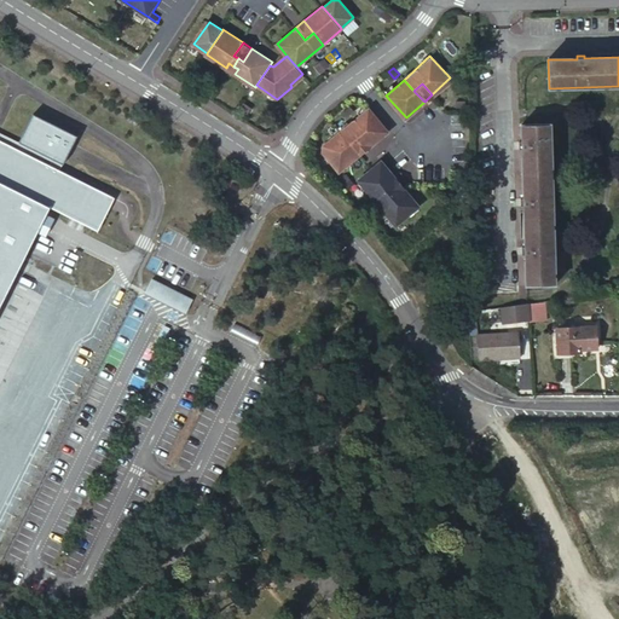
[(242,108),(247,111),(252,104),(247,100),(242,108)]
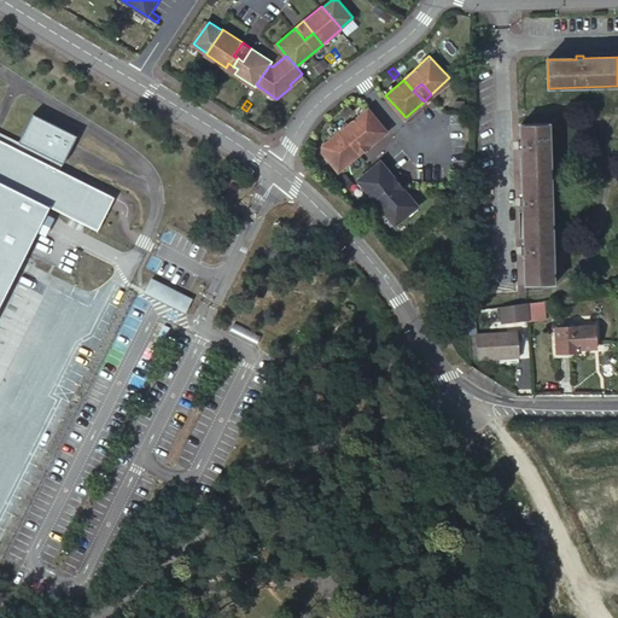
[(342,132),(351,143),(360,135),(371,146),(389,130),(368,109),(342,132)]
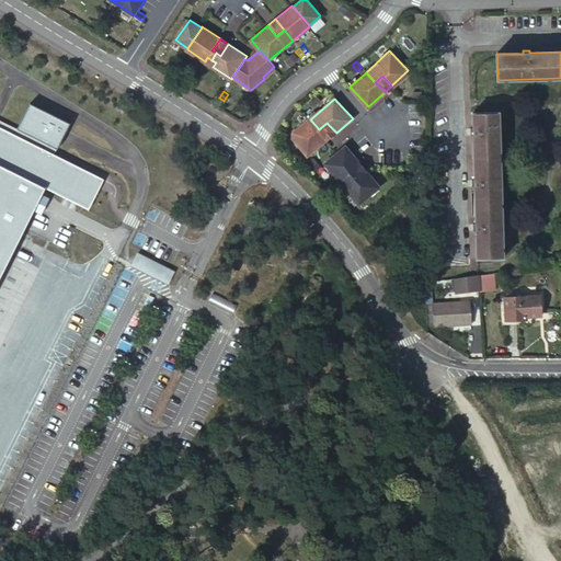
[(0,275),(45,185),(87,206),(102,175),(54,151),(69,121),(29,101),(15,126),(0,118),(0,275)]
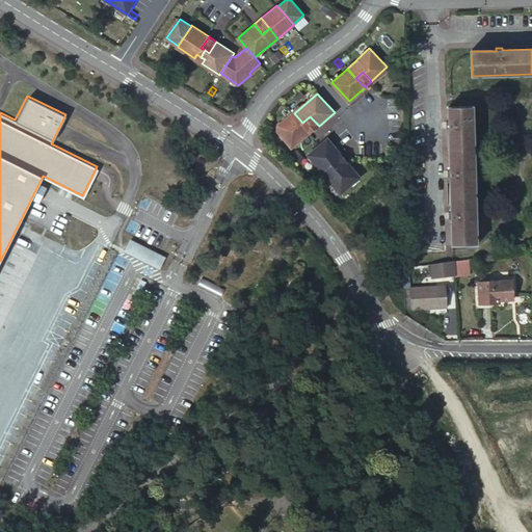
[(288,106),(292,103),(286,96),(283,100),(288,106)]
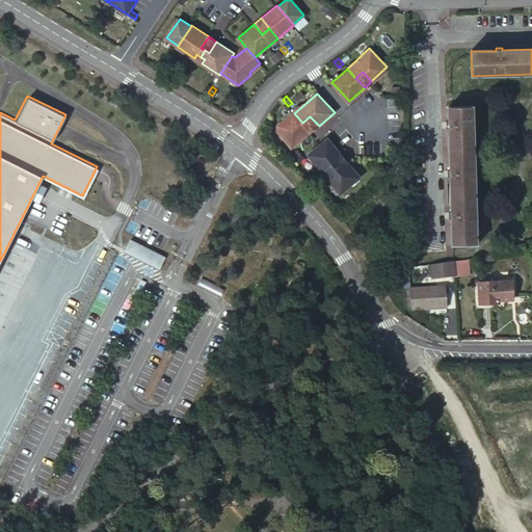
[(473,106),(447,107),(447,121),(446,121),(446,127),(447,127),(449,170),(447,170),(447,177),(449,177),(449,182),(450,204),(450,212),(448,212),(448,218),(450,218),(451,244),(476,243),(473,106)]
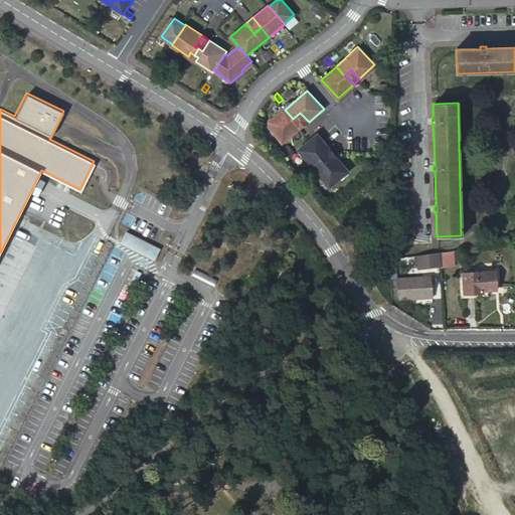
[(274,119),(274,132),(284,143),(302,128),(293,119),(285,110),(274,119)]
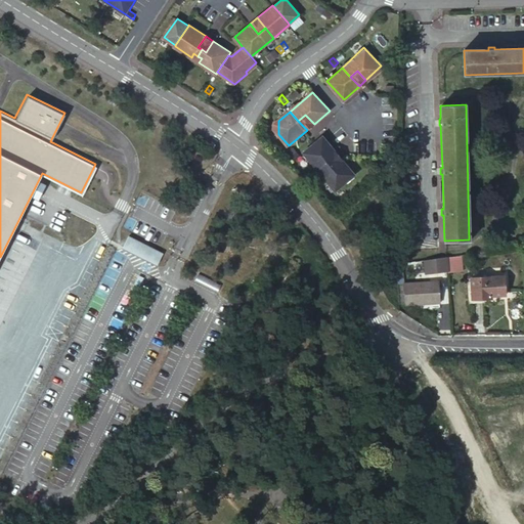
[(298,121),(307,130),(314,124),(305,115),(298,121)]
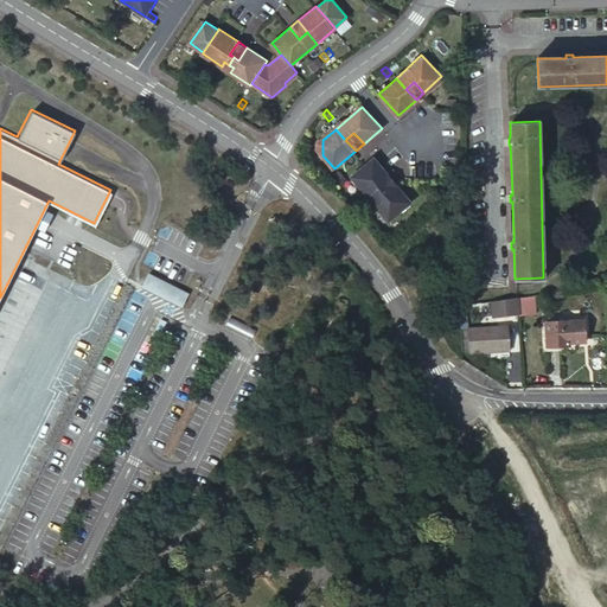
[(353,176),(370,192),(381,183),(393,173),(376,157),(353,176)]
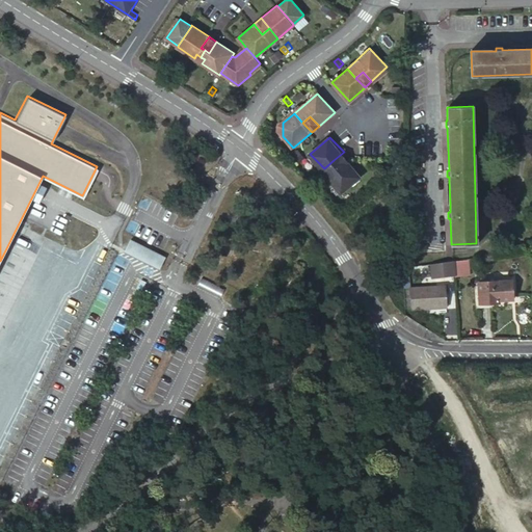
[(298,158),(303,153),(300,150),(294,154),(298,158)]
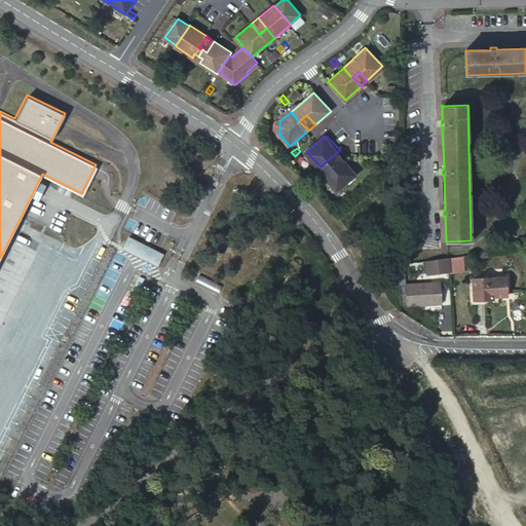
[(340,150),(330,158),(336,165),(346,156),(340,150)]
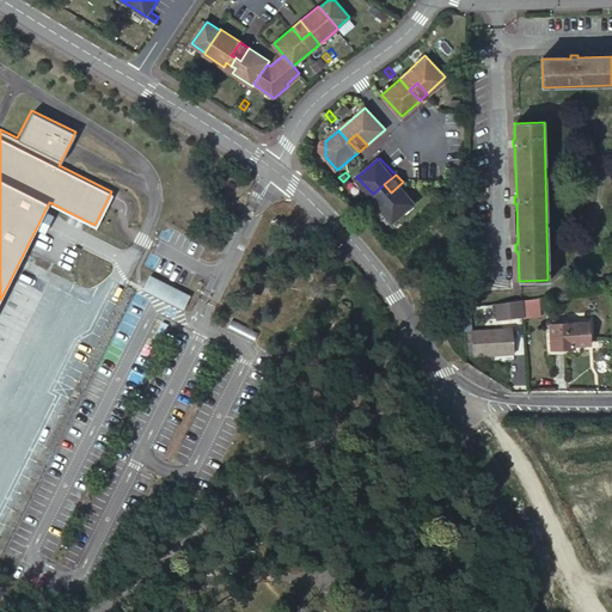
[(349,176),(343,182),(347,185),(353,181),(349,176)]
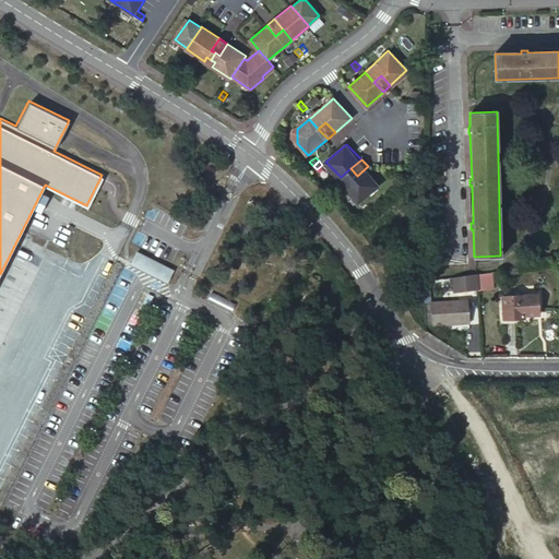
[(351,168),(341,177),(361,200),(382,182),(368,166),(357,176),(351,168)]
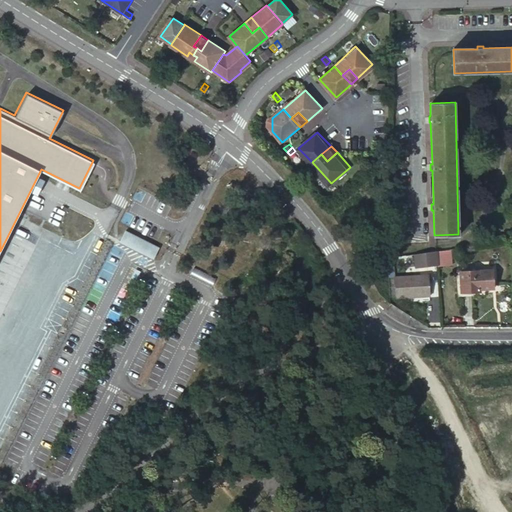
[(126,230),(119,242),(154,259),(160,247),(126,230)]
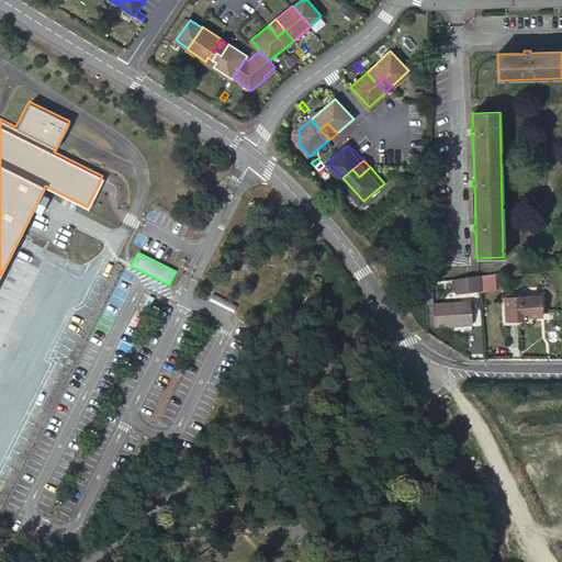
[(462,277),(454,278),(456,291),(479,290),(478,274),(462,277)]
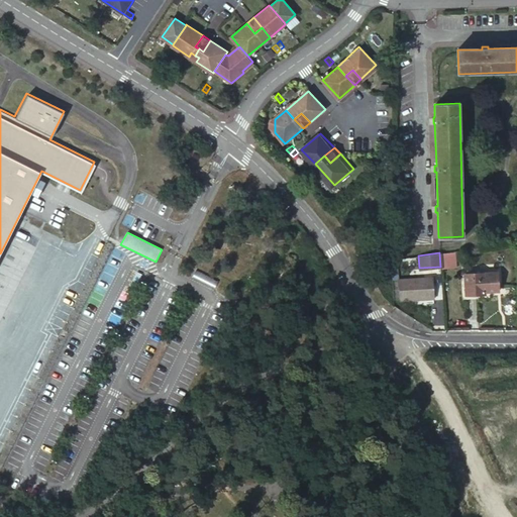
[(441,253),(442,267),(454,266),(453,252),(441,253)]
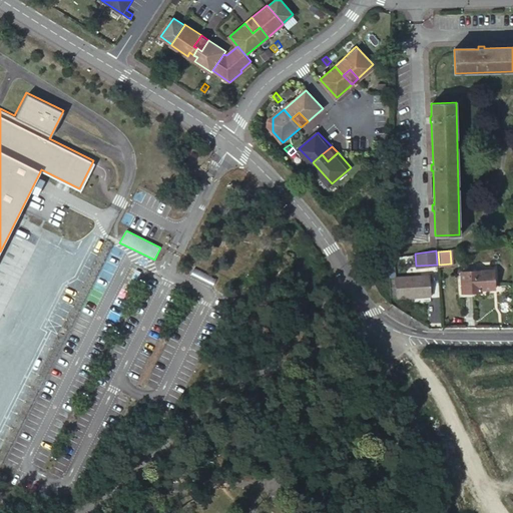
[(396,276),(396,297),(431,297),(430,275),(396,276)]
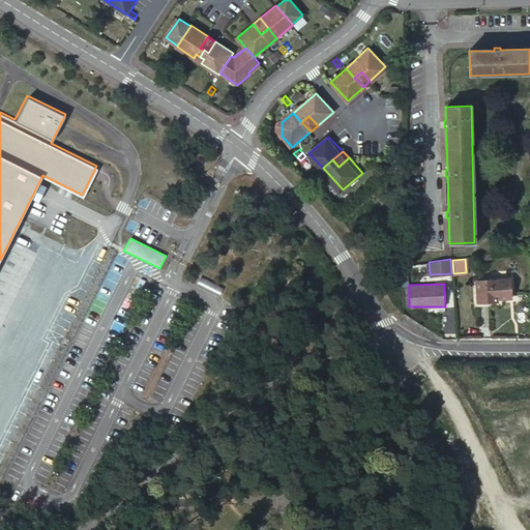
[(512,312),(511,292),(477,295),(478,317),(498,316),(497,313),(512,312)]
